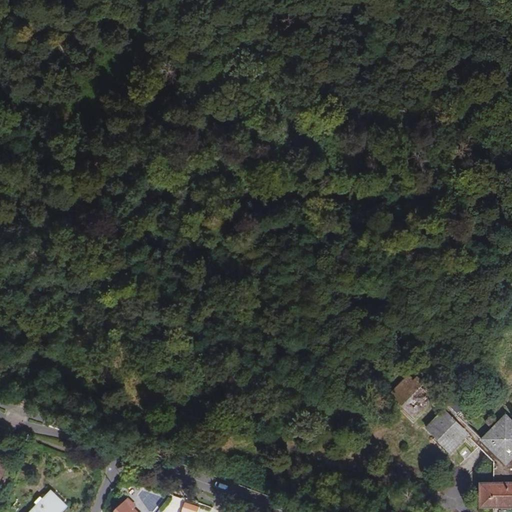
[(413,371),(391,393),(416,417),(432,400),(444,411),(427,428),(452,452),(467,436),(494,461),(494,484),(482,484),(482,507),(511,506),(511,420),(506,415),(497,424),(491,417),(486,422),(492,429),(482,439),(466,423),(470,420),(461,411),(463,409),(451,396),(445,402),(413,371)]
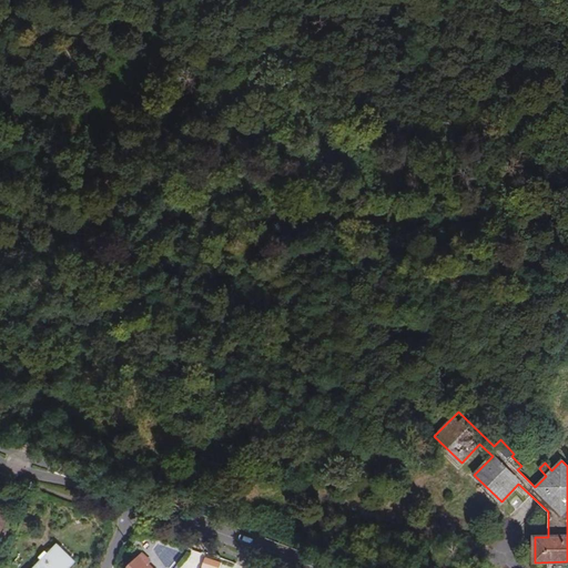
[(155,545),(148,536),(141,543),(149,551),(155,545)]
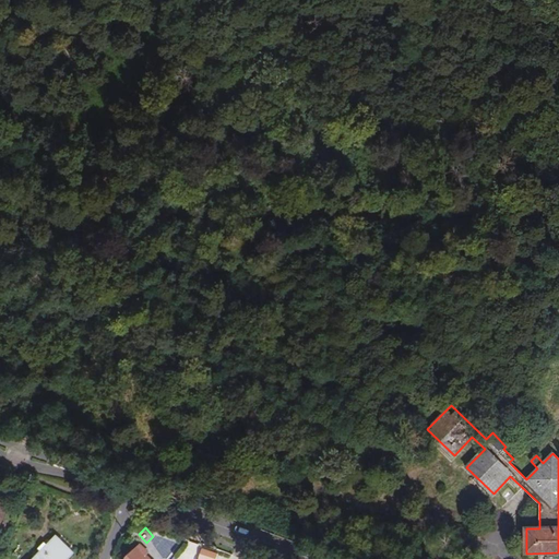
[(55,536),(32,558),(67,558),(72,554),(55,536)]
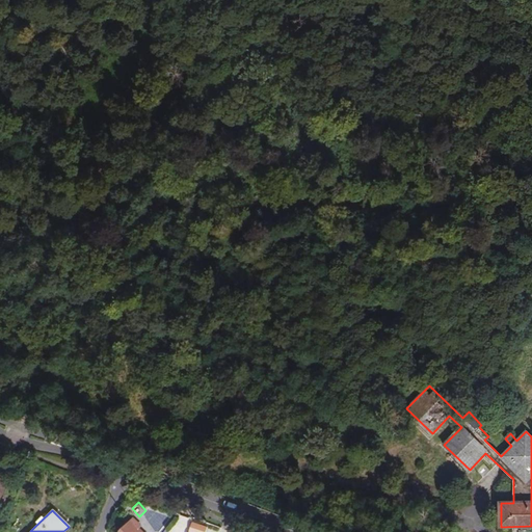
[(141,531),(138,528),(140,526),(133,519),(120,531),(141,531)]
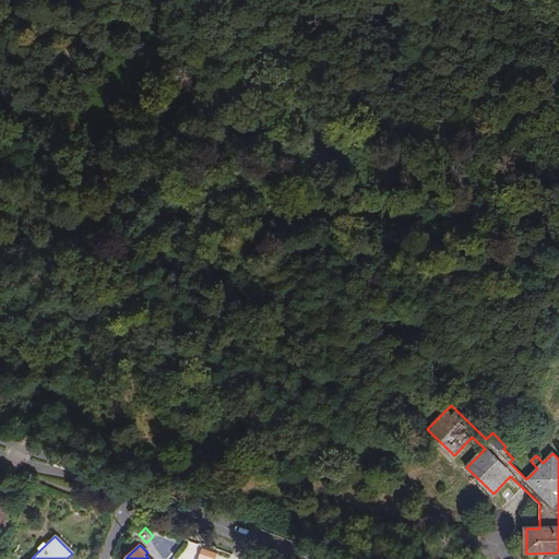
[(199,558),(202,549),(203,546),(199,545),(188,558),(199,558)]
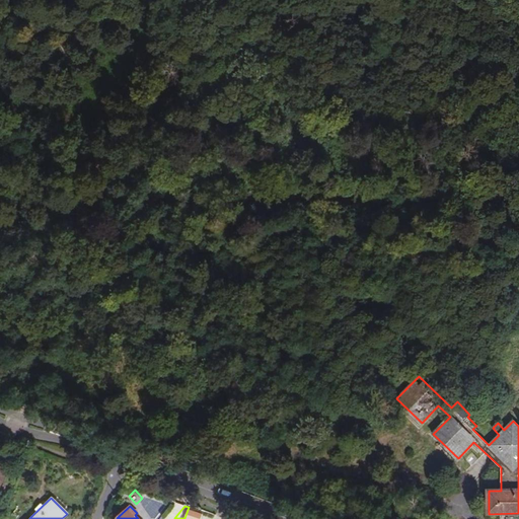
[(201,518),(203,515),(188,510),(184,518),(201,518)]
